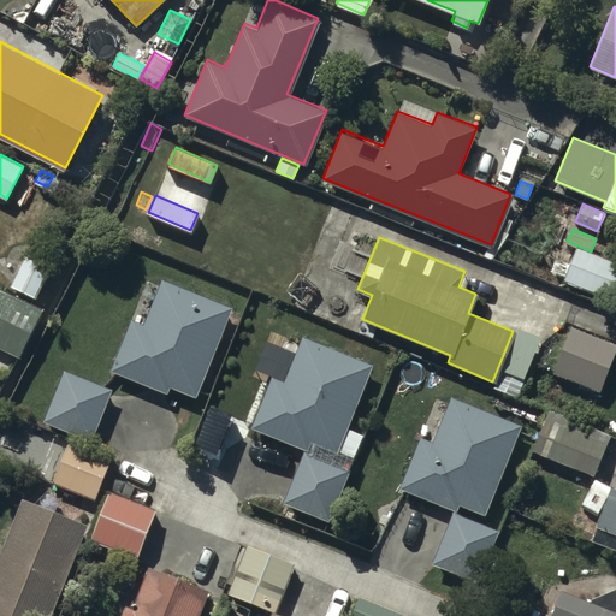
[(615,271),(615,262),(575,247),(562,278),(605,296),(615,271)]
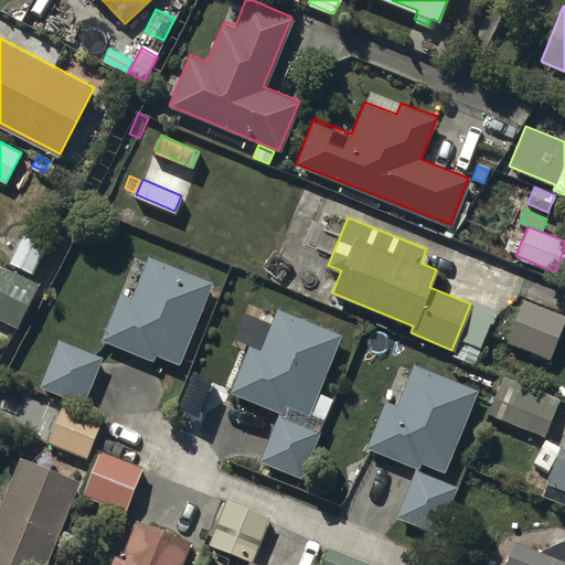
[(44,244),(22,234),(9,260),(31,270),(44,244)]
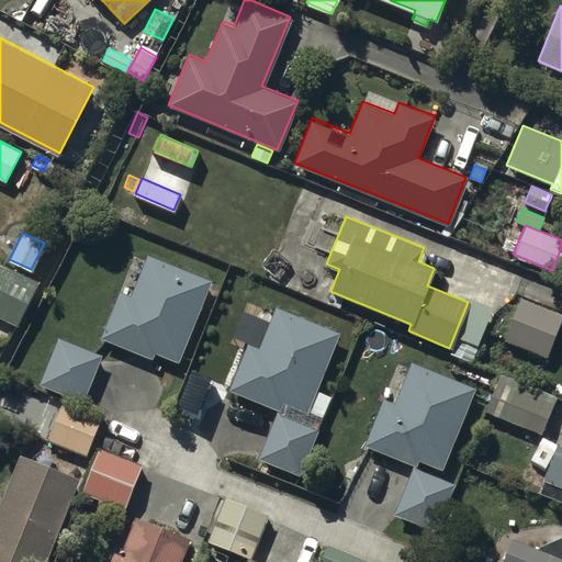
[(210,280),(148,255),(132,295),(121,291),(101,338),(152,358),(154,351),(177,360),(210,280)]
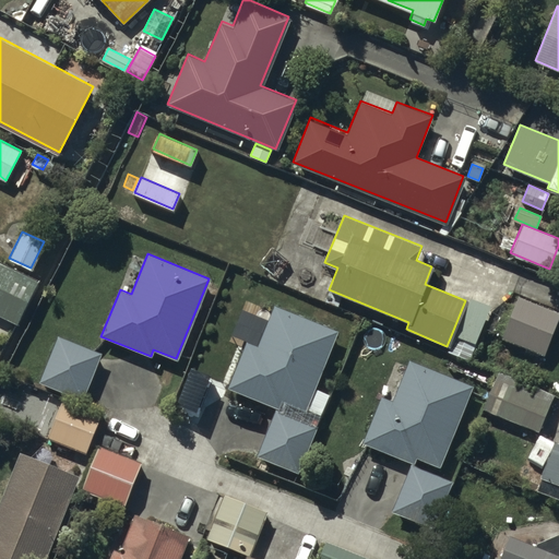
[(37,280),(0,261),(0,312),(16,321),(37,280)]
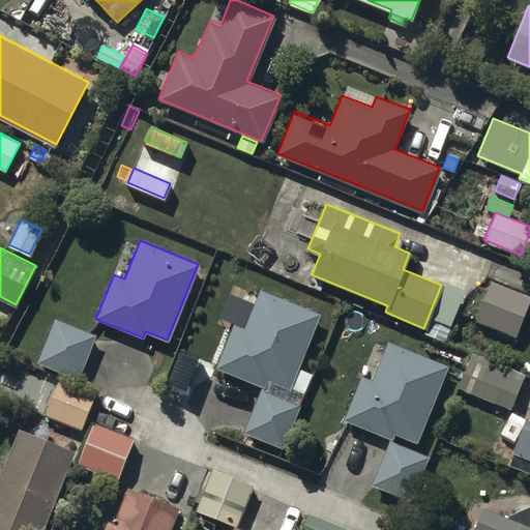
[(529,300),(529,295),(493,280),(476,321),(516,336),(529,300)]
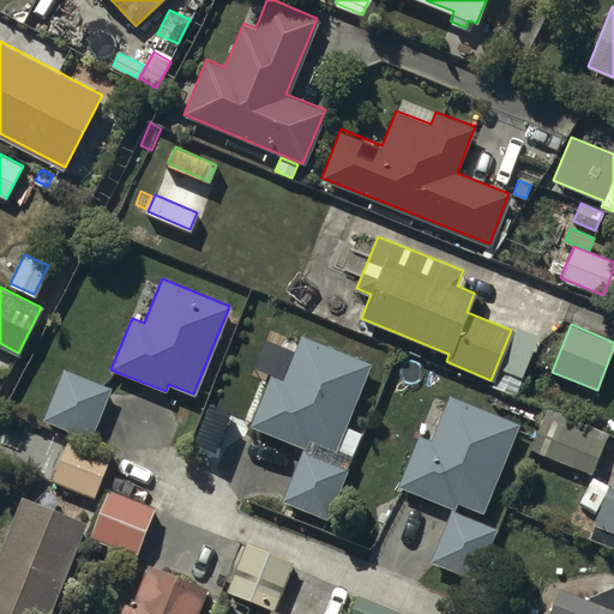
[(537,335),(517,326),(500,367),(521,375),(537,335)]
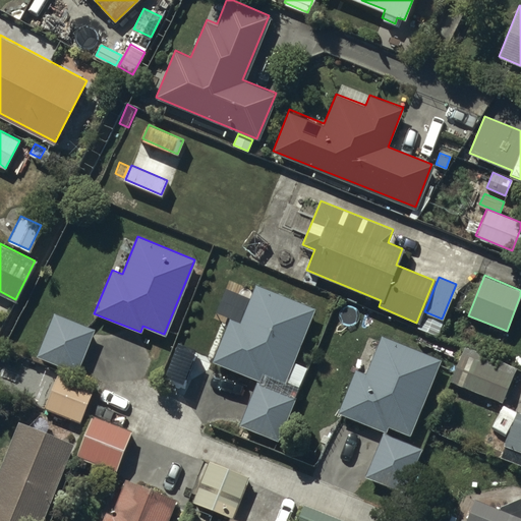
[(314,308),(255,285),(241,323),(230,319),(213,360),(259,380),(261,374),(284,384),(314,308)]
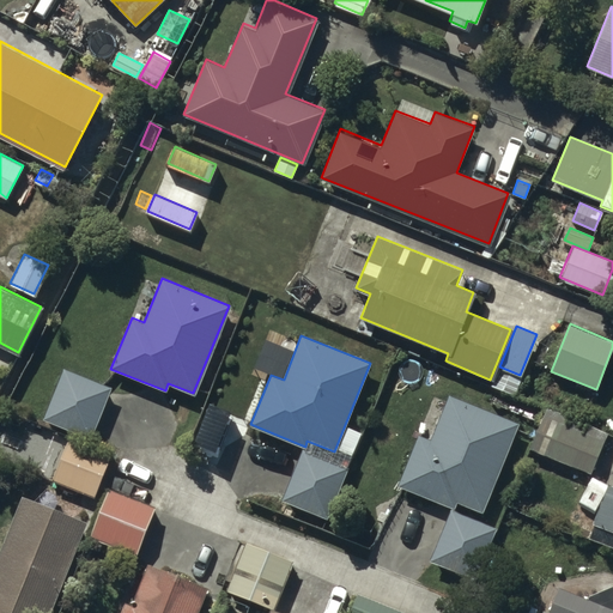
[(109,387),(64,368),(43,418),(87,437),(109,387)]
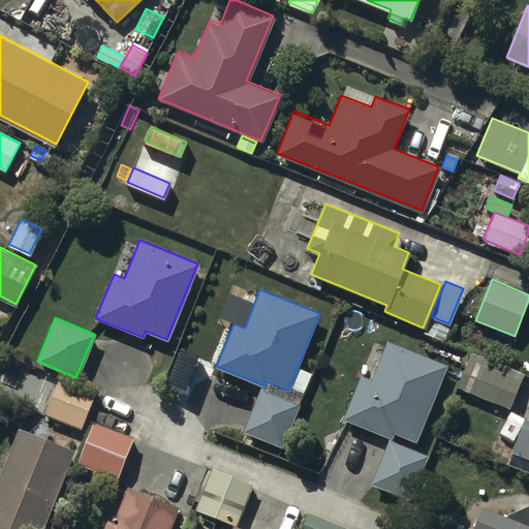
[(447,365),(386,340),(371,378),(361,374),(343,417),(392,437),(394,432),(415,441),(447,365)]
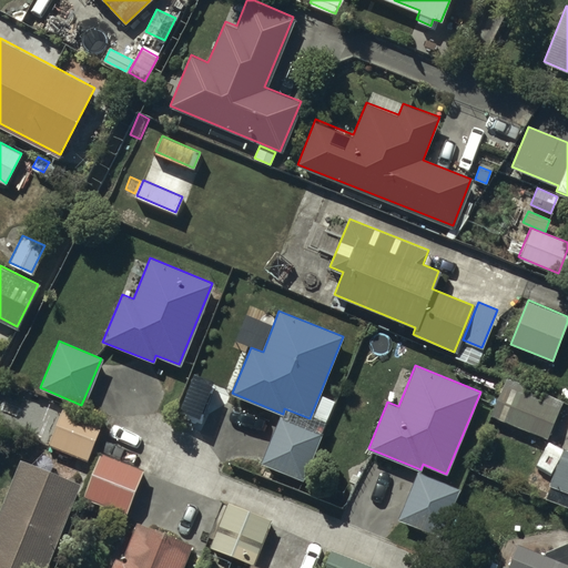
[(564,403),(506,379),(490,416),(548,439),(564,403)]
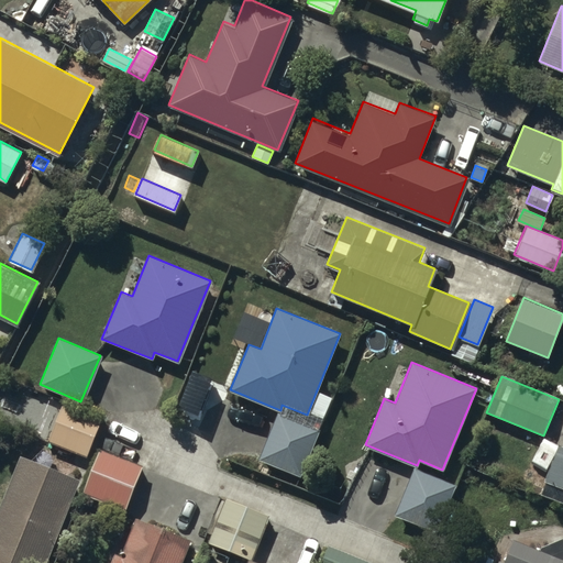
[(332,398),(319,392),(310,411),(323,417),(332,398)]
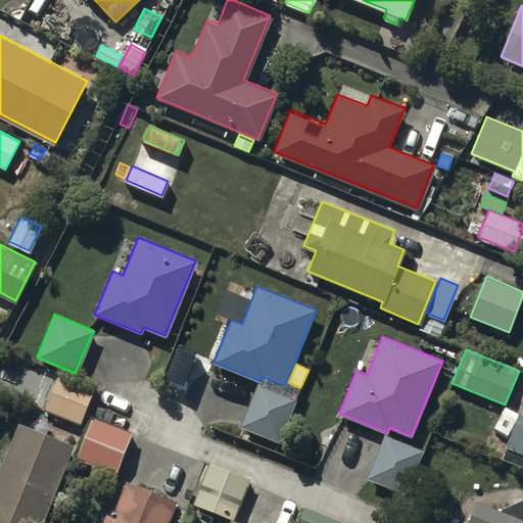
[(94,386),(58,373),(45,408),(81,422),(94,386)]
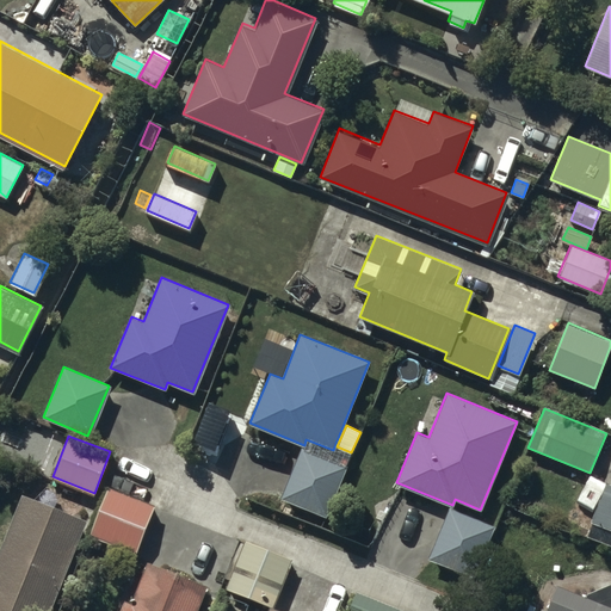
[(346,466),(302,446),(281,498),(325,516),(346,466)]
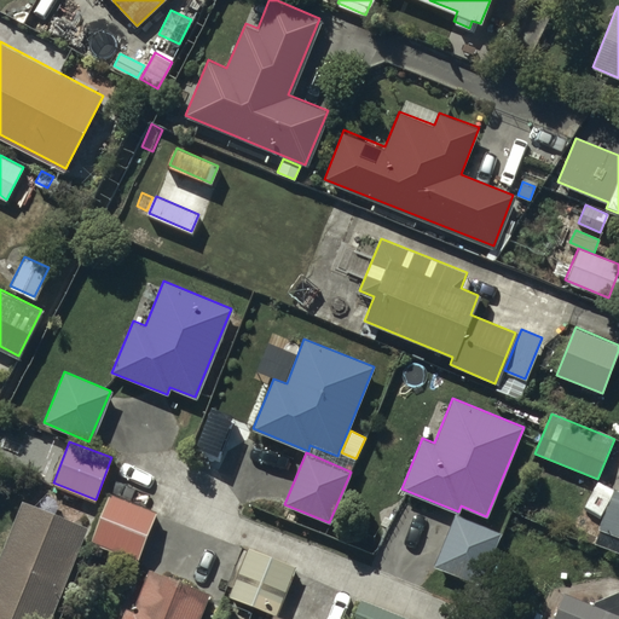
[(618,489),(612,486),(595,530),(618,538),(618,489)]
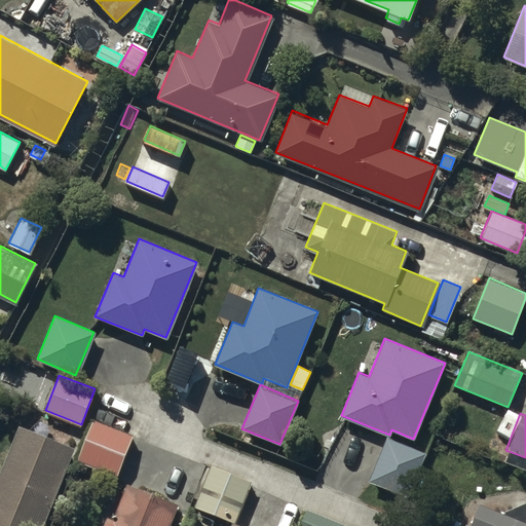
[(133,434),(94,418),(78,457),(117,473),(133,434)]
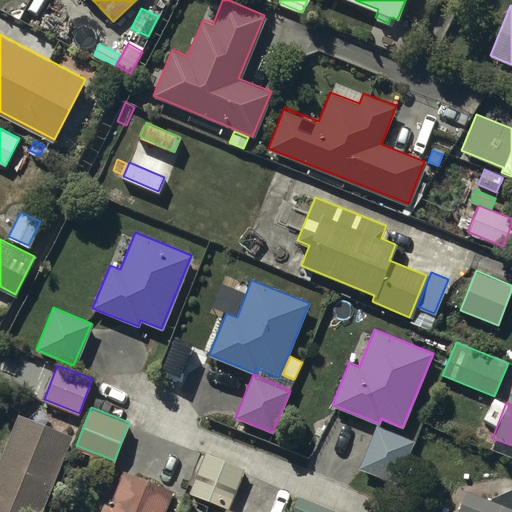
[(41,511),(72,435),(19,414),(0,460),(0,511),(41,511)]
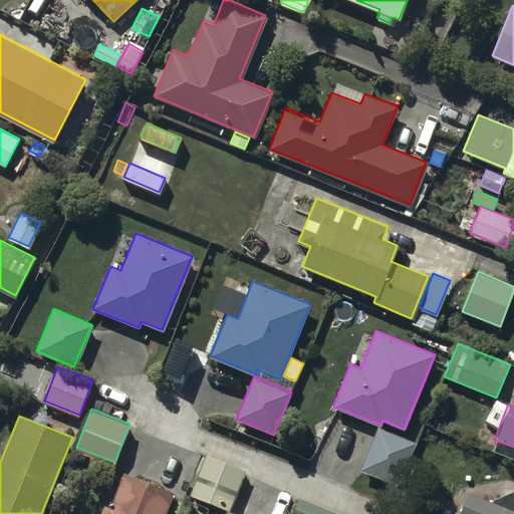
[(416,442),(377,426),(359,469),(398,485),(416,442)]
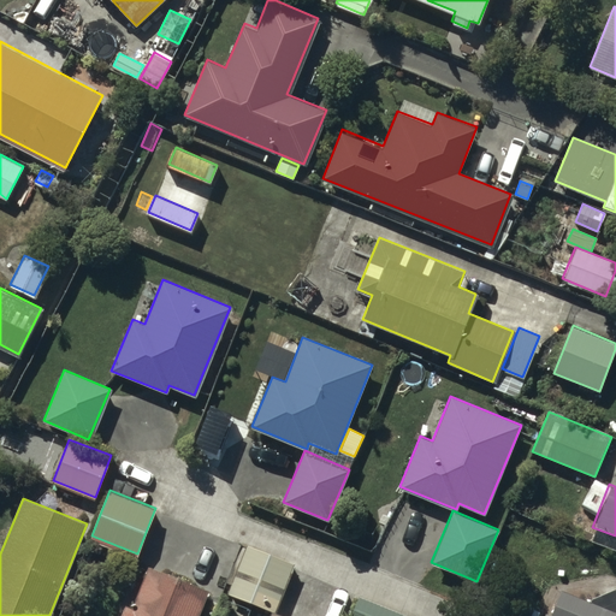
[(292,563),(247,545),(229,591),(274,609),(292,563)]
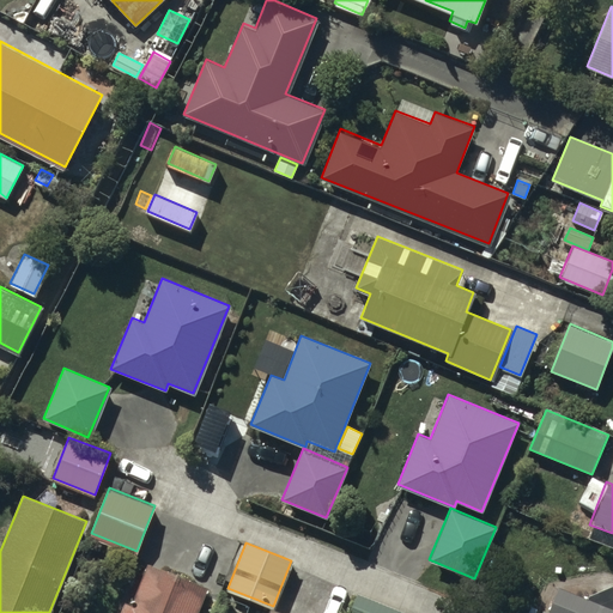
[(195,612),(206,587),(149,564),(133,605),(126,602),(121,612),(195,612)]
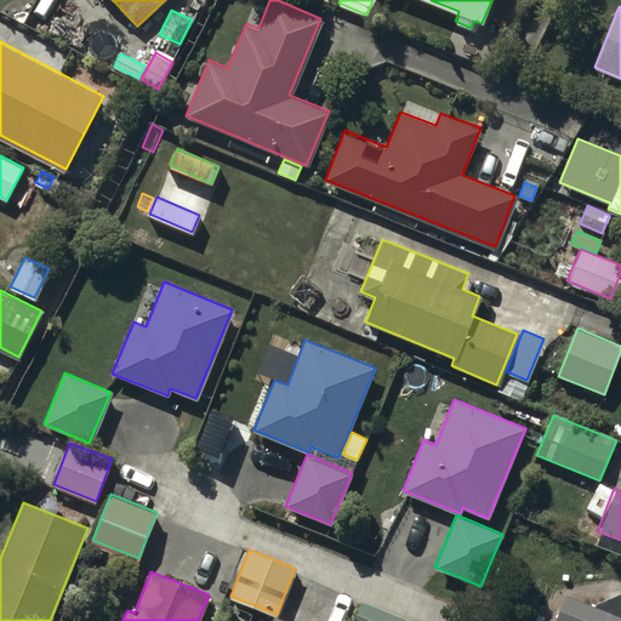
[(620,620),(620,615),(620,616),(565,593),(553,620),(620,620)]
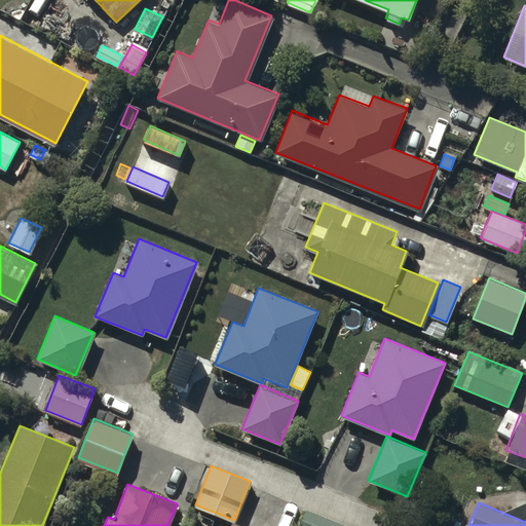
[(345,525),(307,510),(300,525),(345,525)]
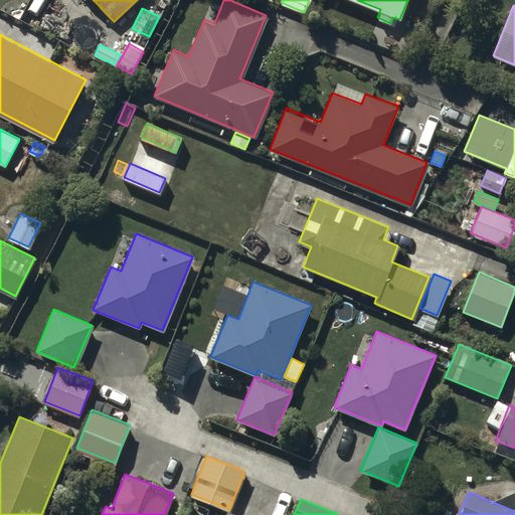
[(449,514),(451,511),(439,506),(435,514),(449,514)]
